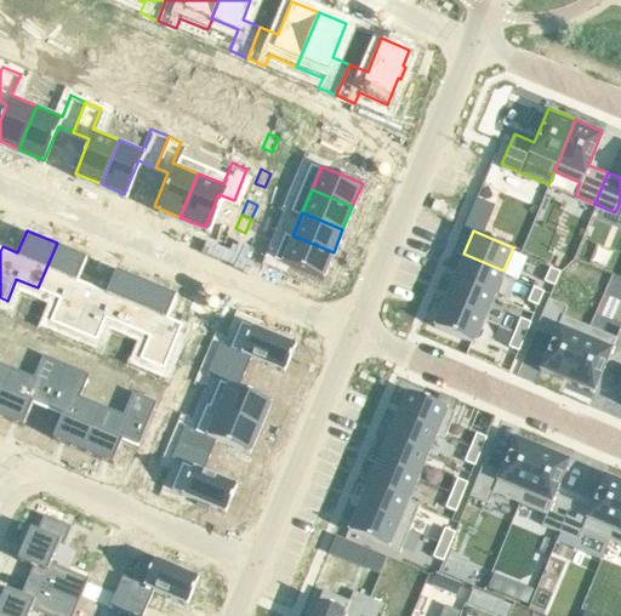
[(292,235),(283,260),(323,277),(334,252),(292,235)]
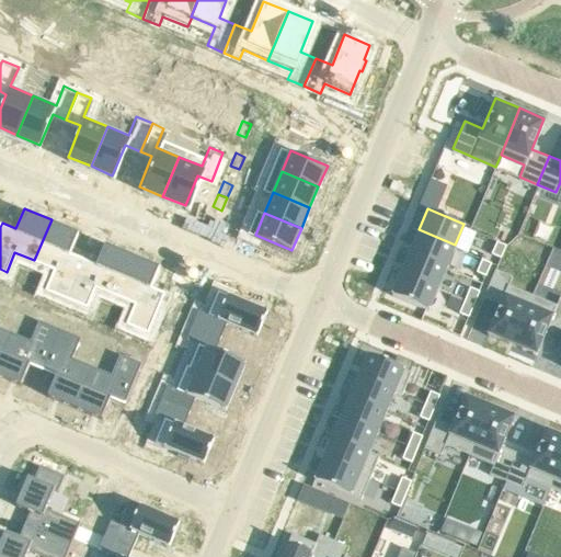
[(52,219),(34,260),(54,268),(45,288),(66,297),(83,257),(70,251),(78,230),(52,219)]
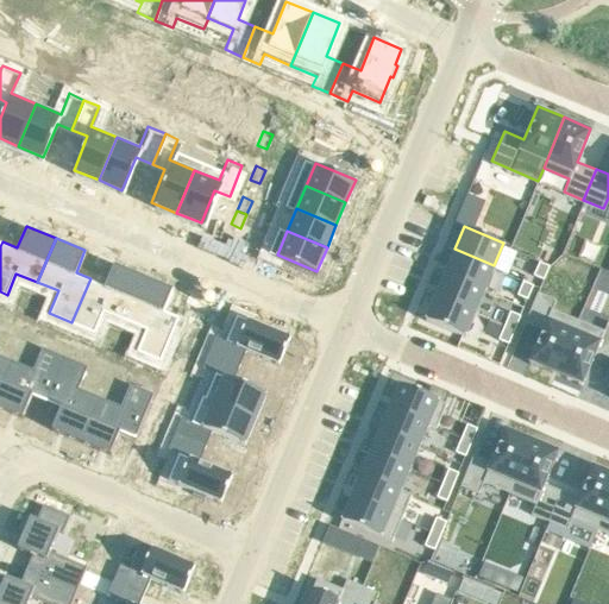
[(454,249),(445,272),(484,289),(494,265),(454,249)]
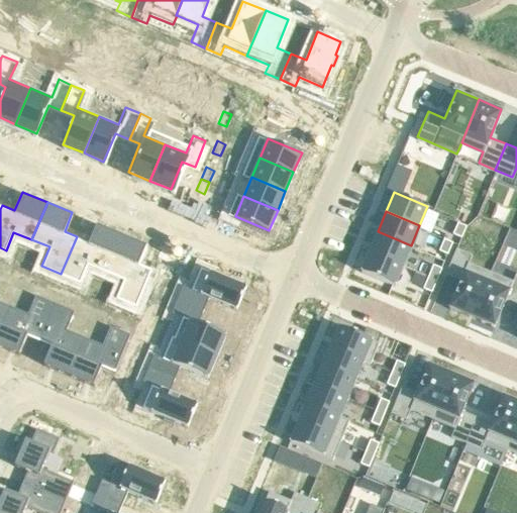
[(457,219),(453,231),(461,234),(467,222),(457,219)]
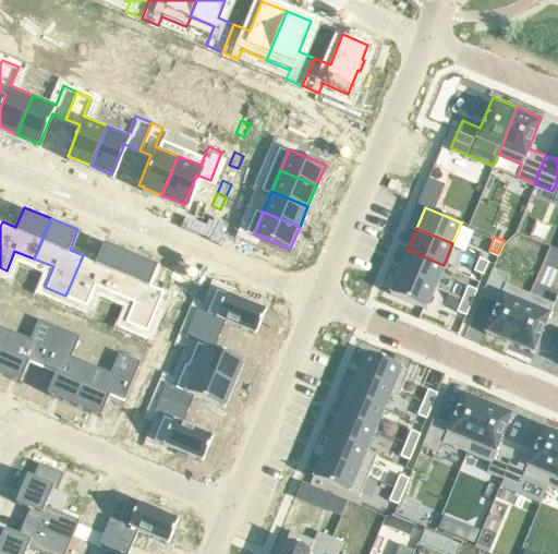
[(83,255),(65,296),(86,304),(95,284),(114,292),(131,252),(105,241),(96,261),(83,255)]
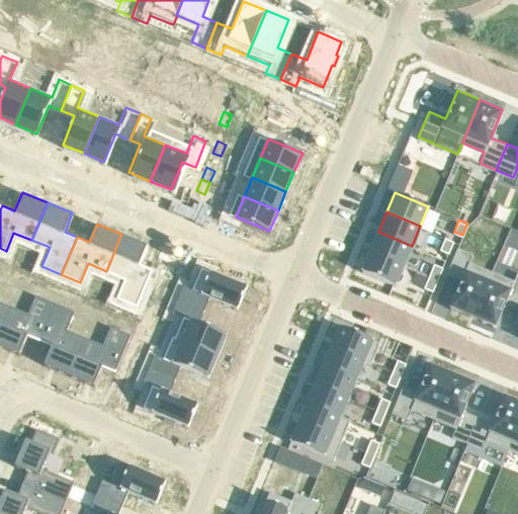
[(378,232),(370,251),(404,265),(412,246),(378,232)]
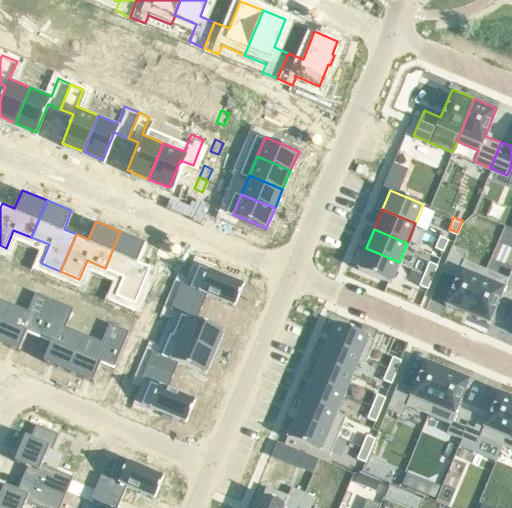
[(120,231),(105,268),(123,275),(115,294),(135,302),(150,265),(137,260),(145,241),(120,231)]
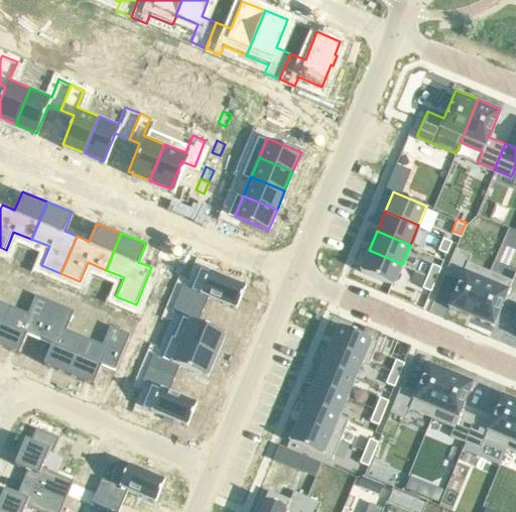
[(443,236),(438,248),(446,251),(452,240),(443,236)]
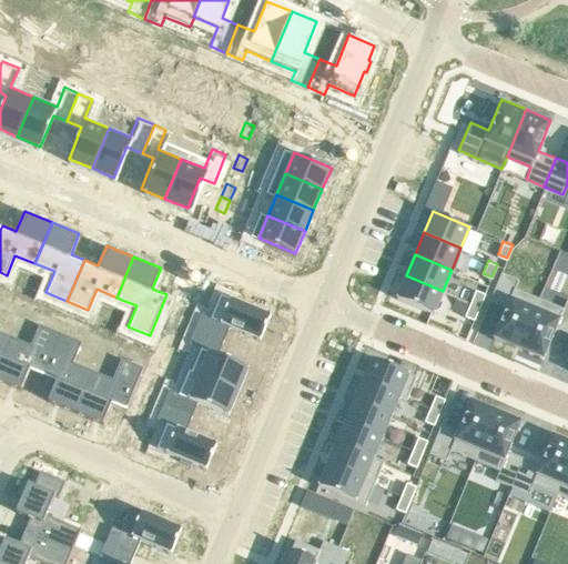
[(501,270),(489,299),(506,305),(494,336),(518,346),(539,296),(515,286),(518,277),(501,270)]
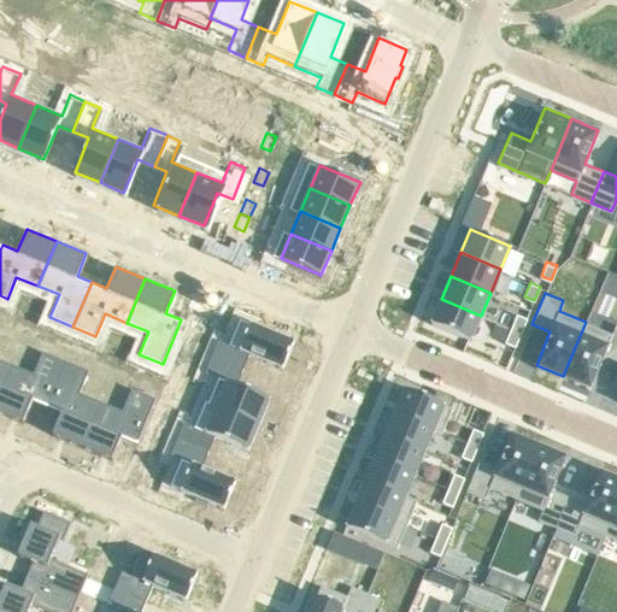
[(441,299),(430,322),(471,339),(481,316),(441,299)]
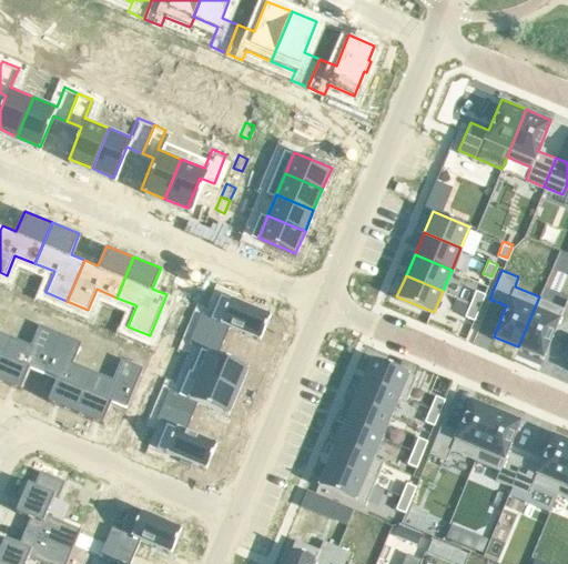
[(476,289),(470,302),(479,305),(485,293),(476,289)]
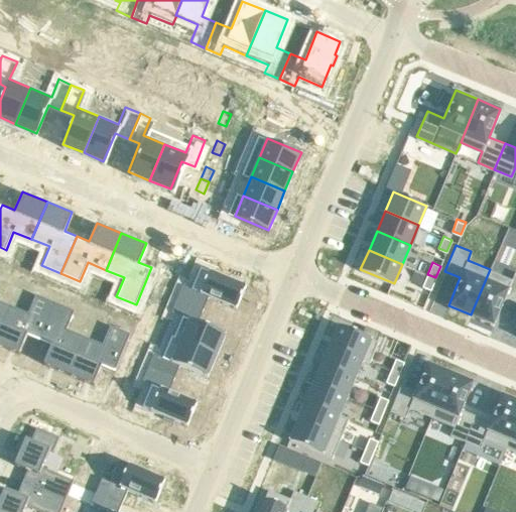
[(490,269),(471,314),(493,324),(505,296),(515,300),(515,270),(512,278),(490,269)]
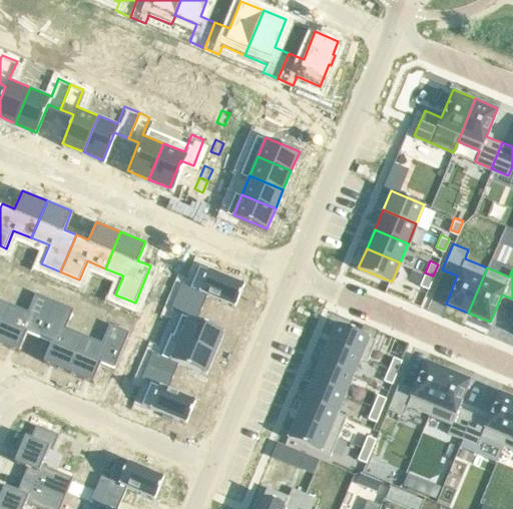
[(181,284),(176,296),(201,307),(206,295),(234,307),(243,285),(207,269),(198,291),(181,284)]
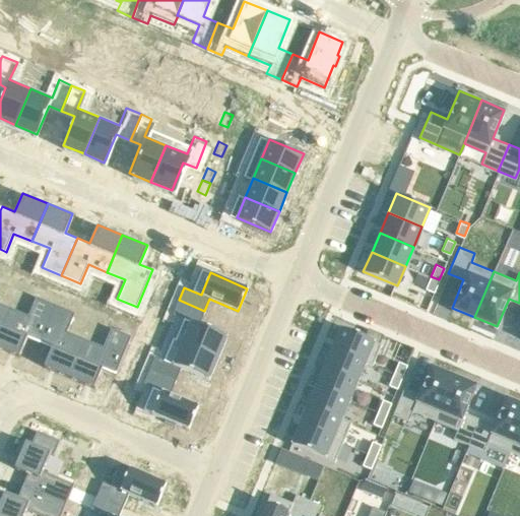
[(431,276),(426,287),(434,292),(439,279),(431,276)]
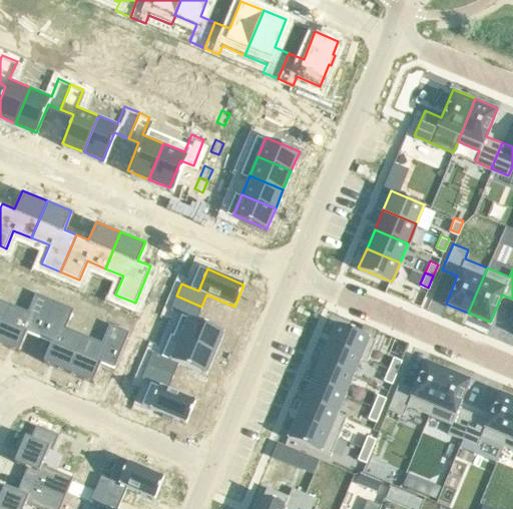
[(10,302),(0,325),(0,341),(19,350),(27,331),(39,337),(54,299),(35,291),(28,310),(10,302)]
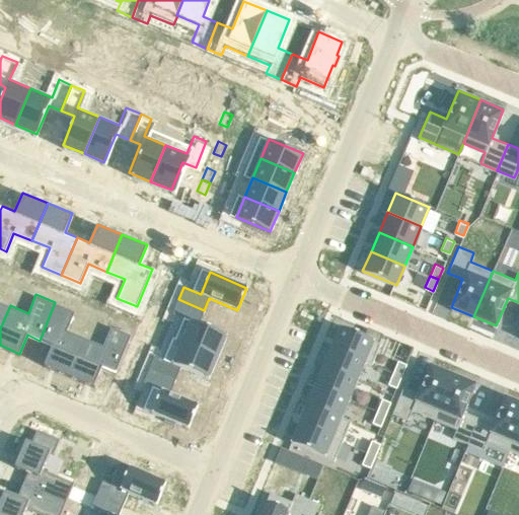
[(178,299),(172,312),(190,319),(181,341),(218,356),(227,335),(199,322),(204,310),(178,299)]
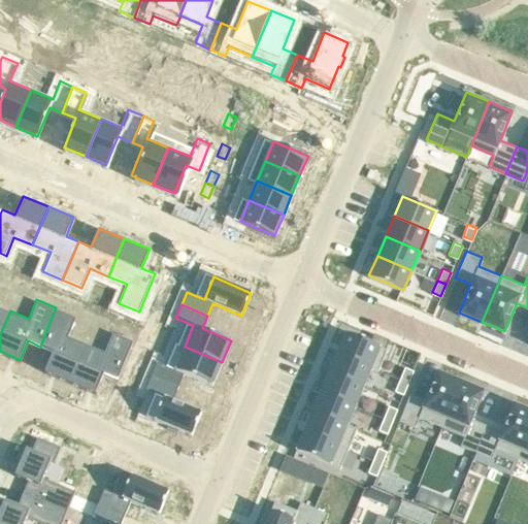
[(0,334),(10,310),(0,306),(0,334)]
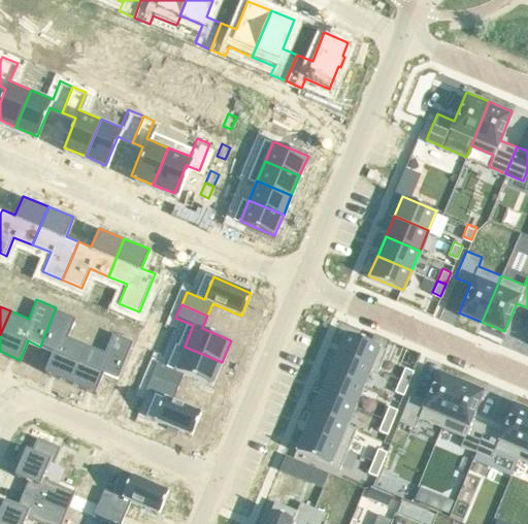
[(56,307),(40,347),(53,352),(44,370),(70,381),(87,342),(68,335),(75,316),(56,307)]
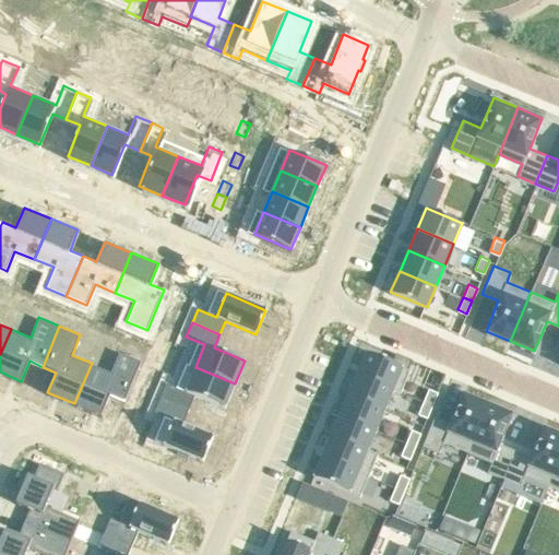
[(366,351),(357,373),(393,388),(393,389),(401,391),(409,369),(401,365),(405,354),(389,347),(384,358),(366,351)]
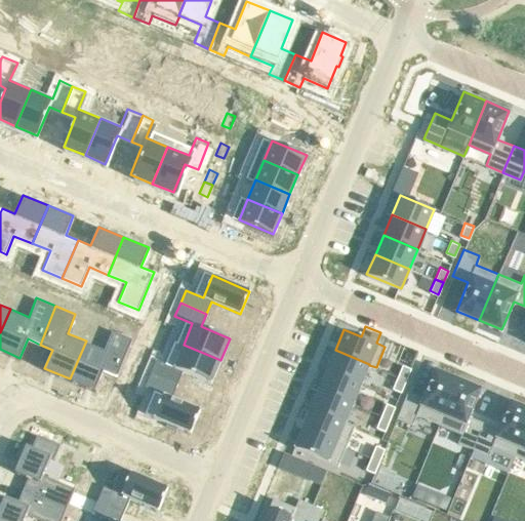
[(86,341),(70,378),(95,390),(103,370),(116,376),(132,338),(112,329),(104,349),(86,341)]
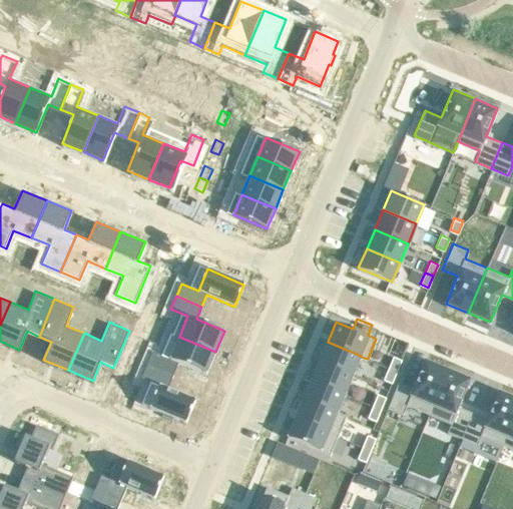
[(153,350),(148,363),(173,373),(178,361),(206,373),(215,352),(179,337),(170,357),(153,350)]
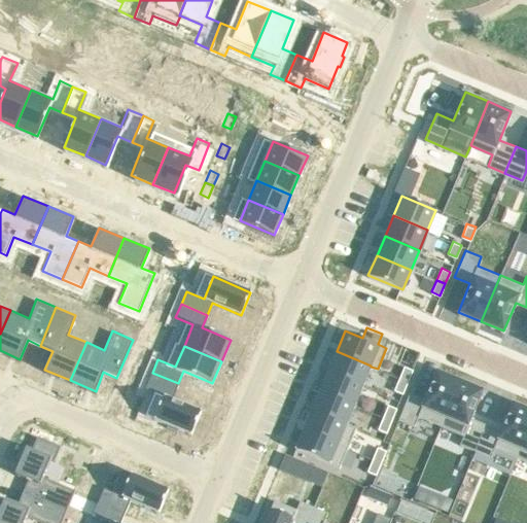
[(337,351),(328,370),(362,385),(371,367),(371,365),(337,351)]
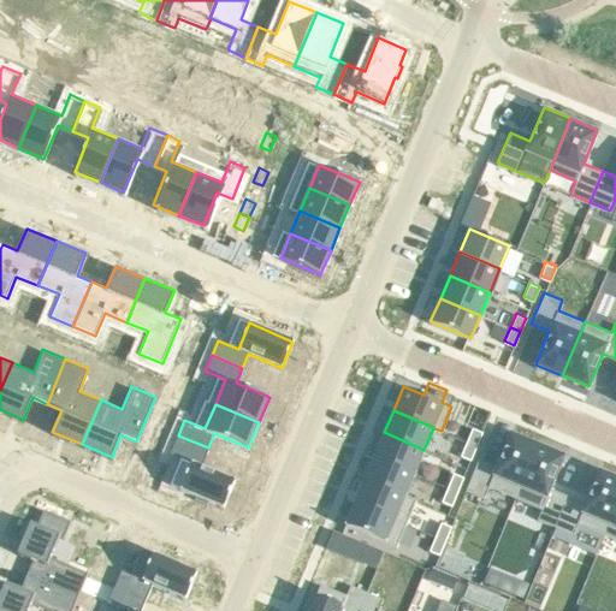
[(473,427),(467,440),(477,445),(483,431),(473,427)]
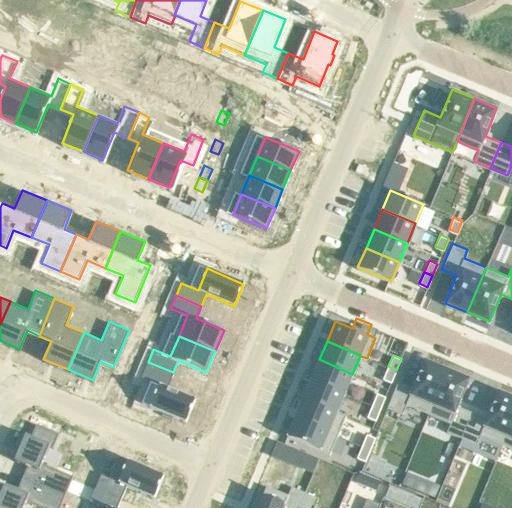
[(319,359),(311,378),(345,392),(352,374),(319,359)]
